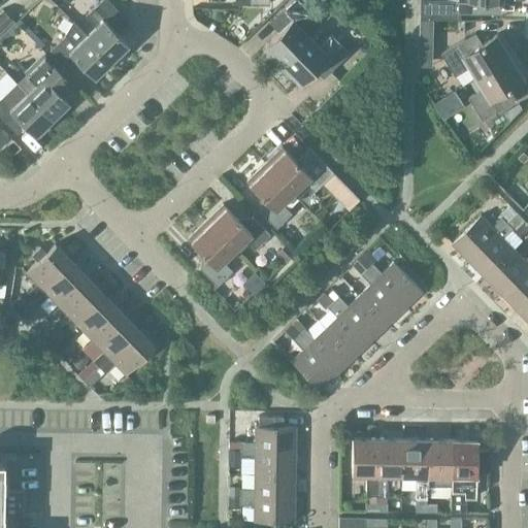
[(86,34),(109,59),(111,58),(113,60),(127,47),(125,44),(127,42),(103,19),(116,7),(108,0),(99,0),(85,14),(95,25),(86,34)]
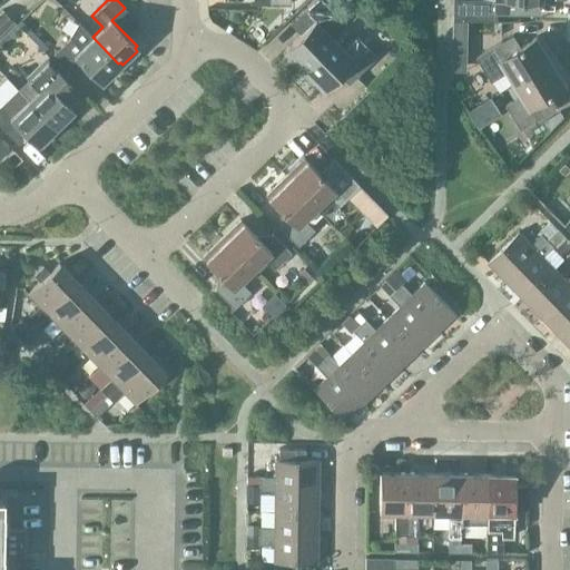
[(300,69),(333,38),(322,27),(335,13),(322,0),(313,0),(294,19),(304,29),(285,48),(291,53),(287,57),(300,69)]
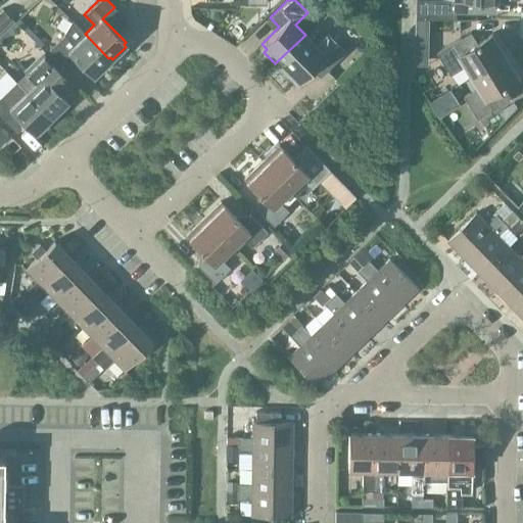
[(455,11),(491,12),(490,0),(416,0),(417,17),(455,18),(455,11)]
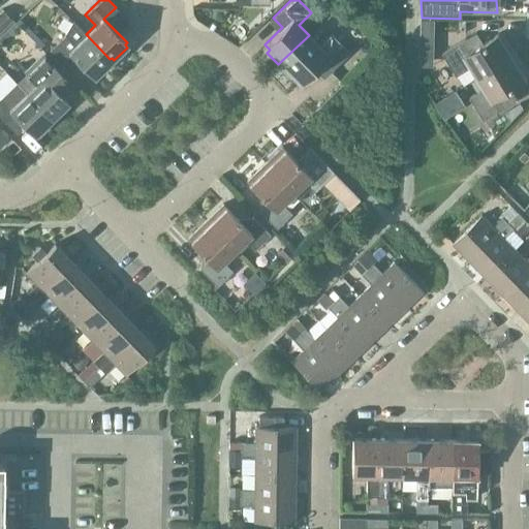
[(0,30),(12,19),(2,8),(0,10),(0,30)]
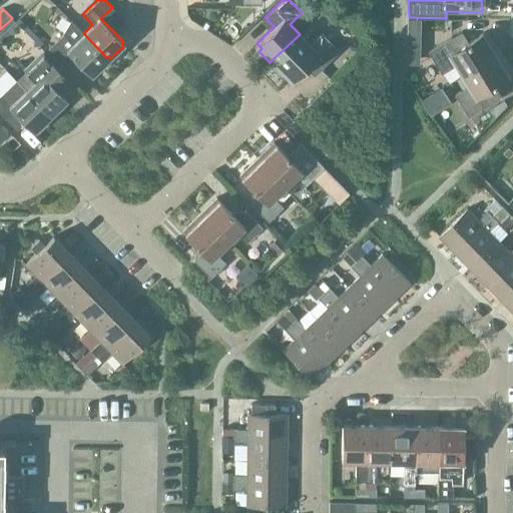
[(408,41),(421,41),(421,19),(409,18),(408,41)]
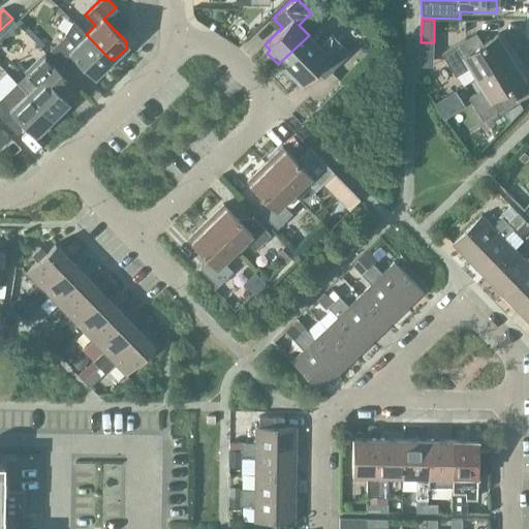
[(86,34),(72,20),(64,34),(65,34),(50,50),(65,66),(74,57),(92,76),(110,59),(86,34)]
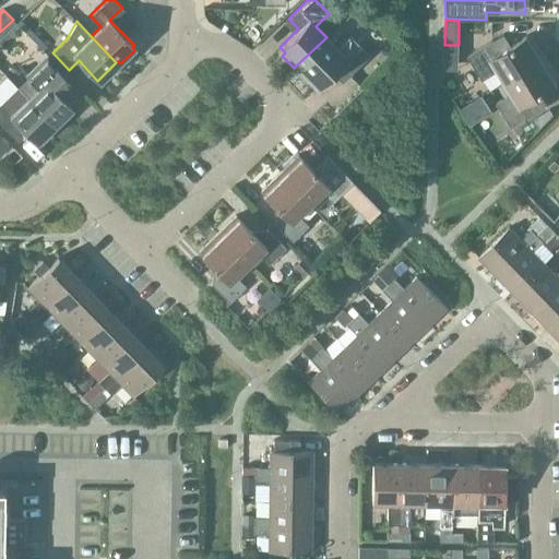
[(326,37),(294,68),(306,81),(309,78),(317,85),(336,67),(346,76),(369,55),(349,34),(336,47),(326,37)]
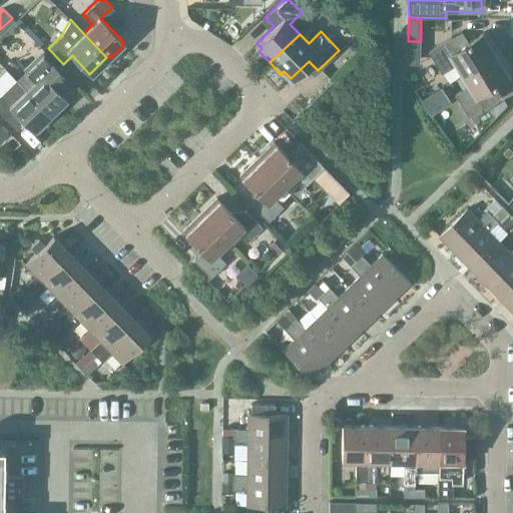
[(464,74),(500,52),(489,34),(483,32),(460,47),(453,36),(429,51),(443,73),(458,63),(464,74)]
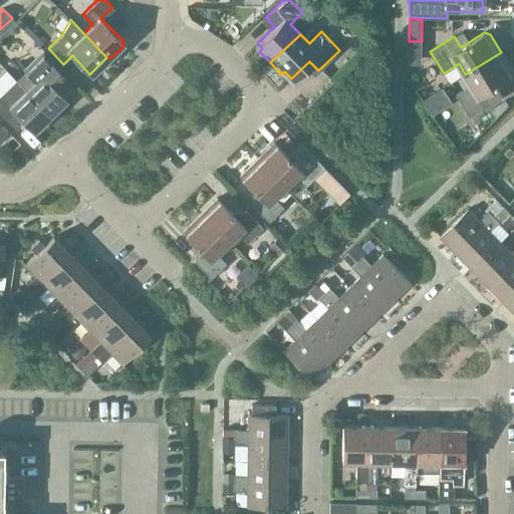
[(501,52),(465,74),(472,84),(456,93),(470,115),(492,102),(494,101),(488,90),(511,75),(512,70),(501,52)]
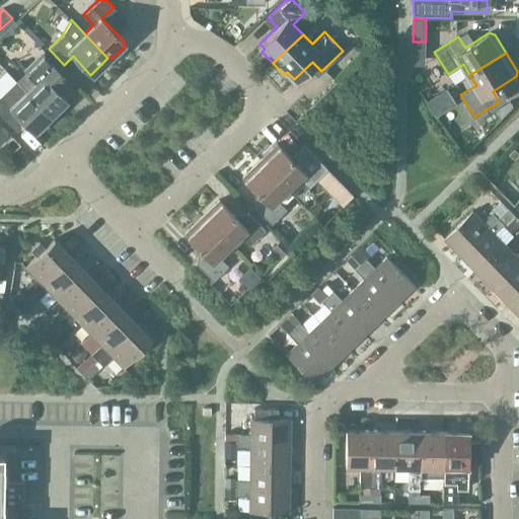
[(44,54),(16,80),(53,118),(65,104),(63,102),(67,98),(51,82),(61,71),(44,54)]
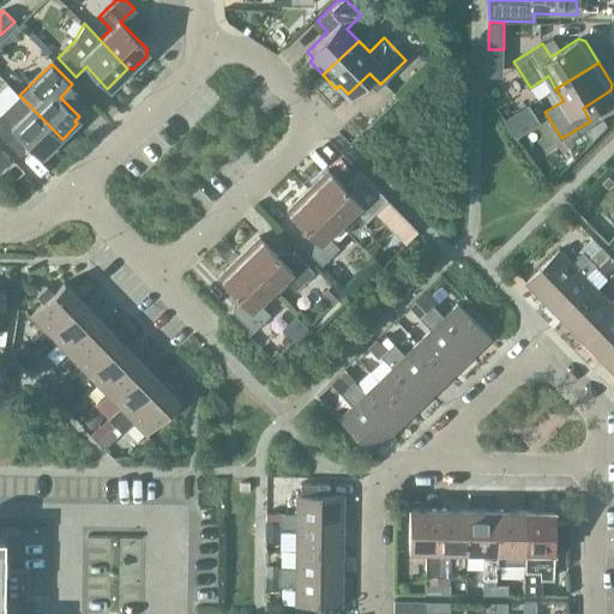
[(62,139),(19,95),(0,113),(0,136),(7,144),(17,133),(38,156),(43,151),(47,155),(62,139)]
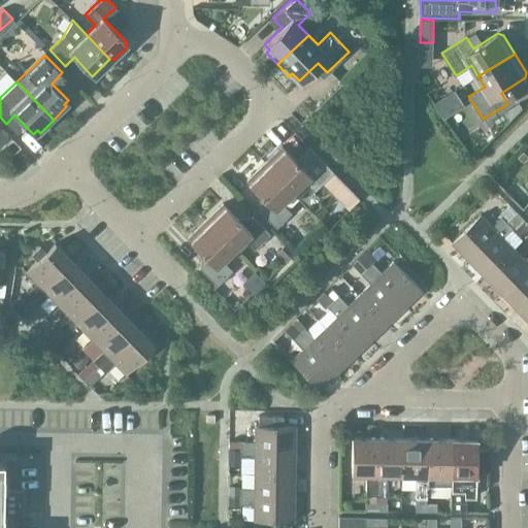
[(505,105),(483,119),(490,130),(509,111),(505,105)]
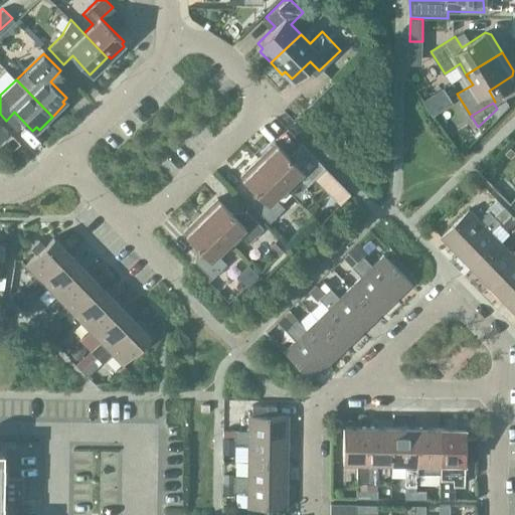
[(462,126),(448,136),(451,140),(455,146),(469,135),(462,126)]
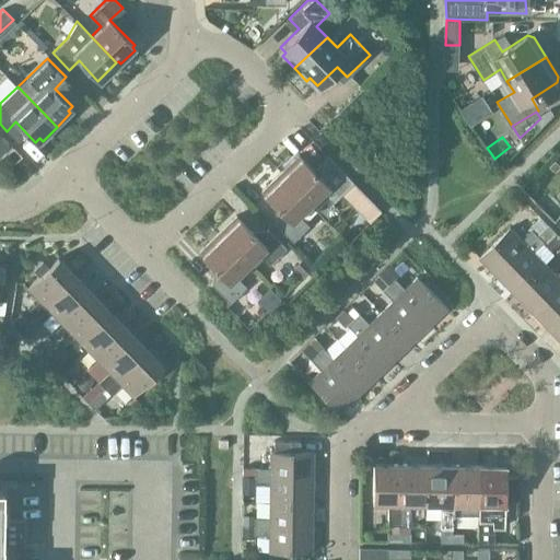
[(14,162),(21,155),(12,147),(7,153),(14,162)]
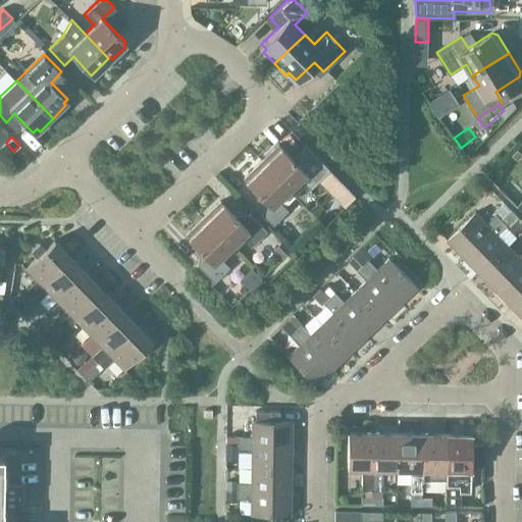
[(278,144),(261,161),(289,190),(293,194),(304,184),(309,189),(318,179),(329,169),(310,149),(297,162),(278,144)]
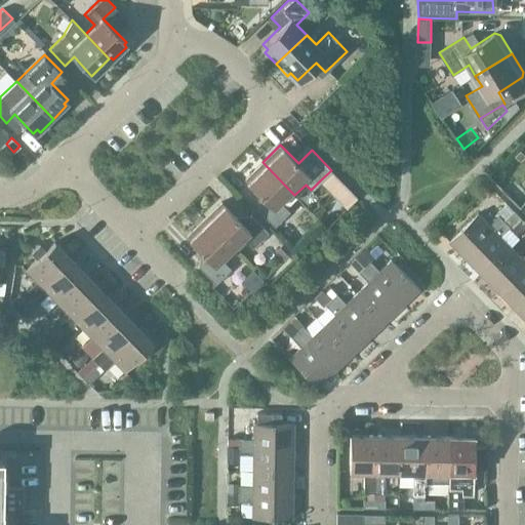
[(290,191),(263,162),(244,178),(266,200),(256,208),(274,226),(289,211),(279,201),(290,191)]
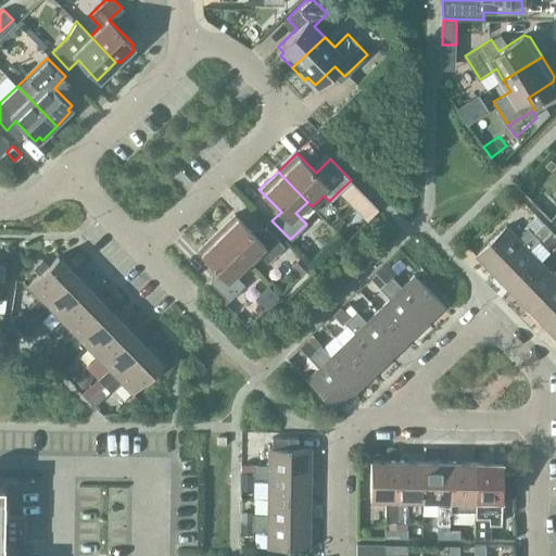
[(351,180),(339,191),(353,205),(364,194),(351,180)]
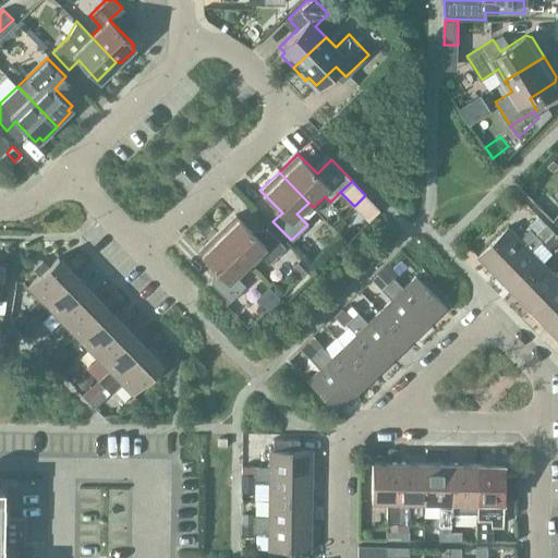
[(520,209),(526,203),(519,196),(512,203),(520,209)]
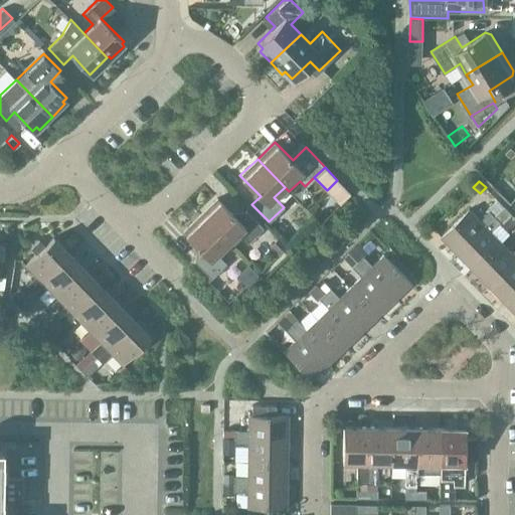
[(199,214),(227,242),(237,232),(247,242),(263,227),(245,210),(237,218),(216,198),(199,214)]
